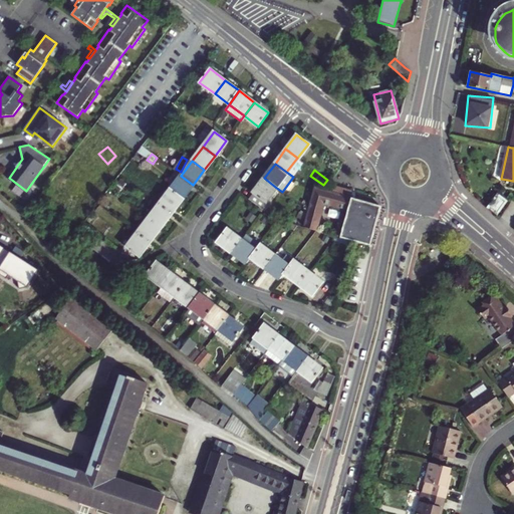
[(170,190),(182,198),(193,185),(181,176),(170,190)]
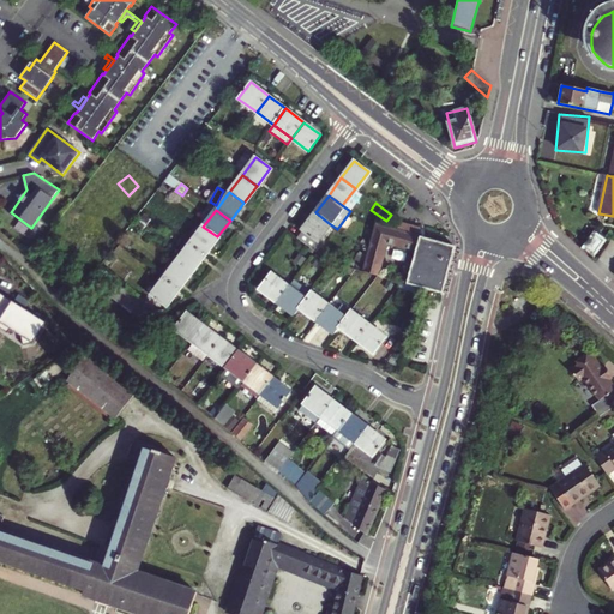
[(317,240),(329,223),(315,212),(296,236),(314,251),(315,251),(321,244),(317,240)]
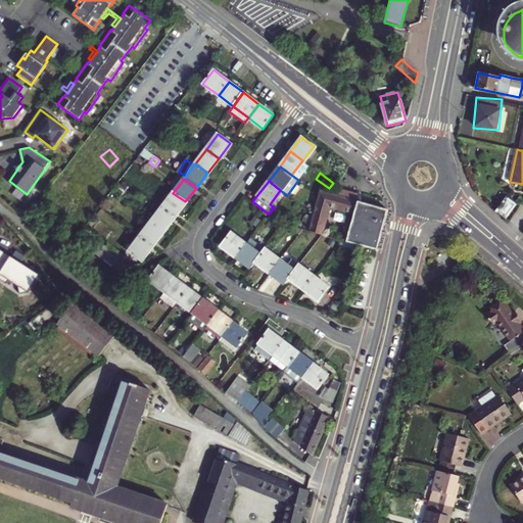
[(359,194),(340,189),(339,193),(359,198),(359,194)]
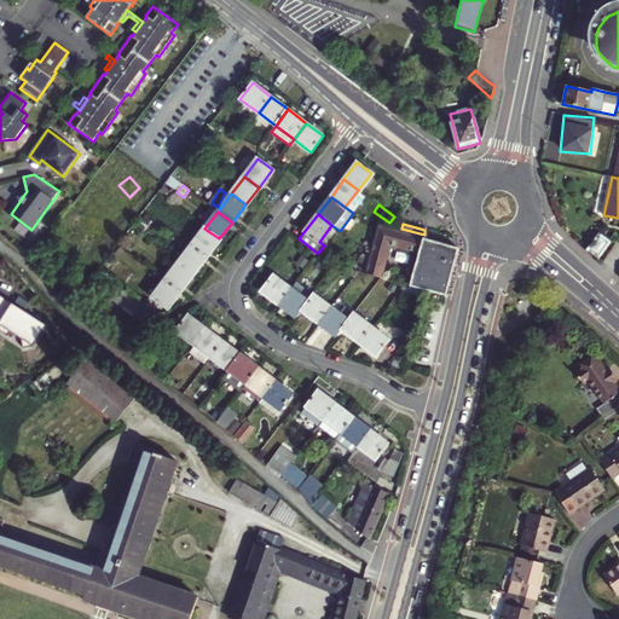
[(403,232),(379,226),(377,232),(371,255),(366,273),(381,277),(389,247),(420,255),(410,285),(424,290),(446,296),(458,249),(453,247),(403,232)]
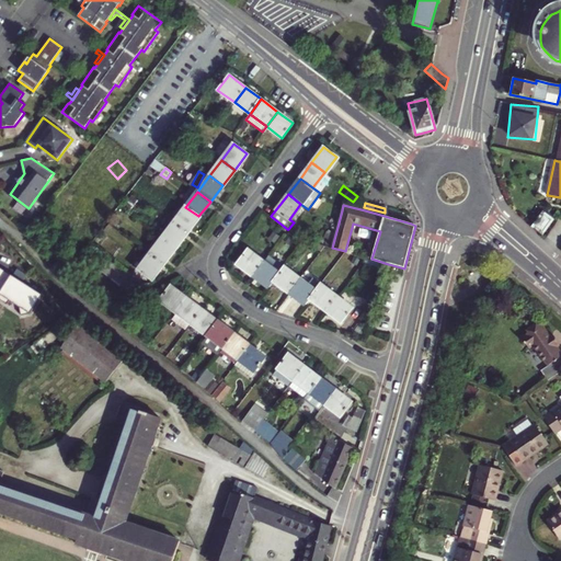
[(173,222),(187,232),(198,216),(185,207),(173,222)]
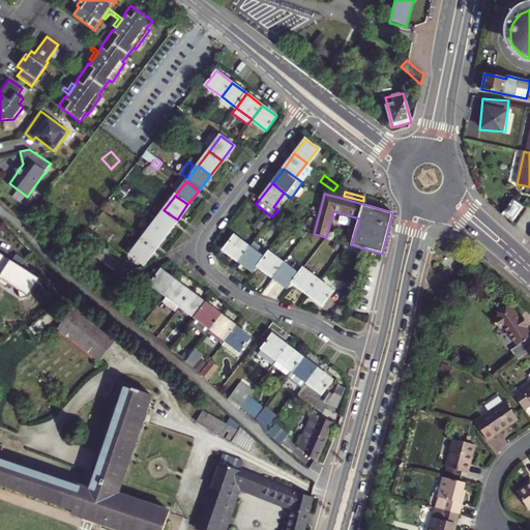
[(503,214),(512,221),(522,207),(512,200),(505,211),(503,214)]
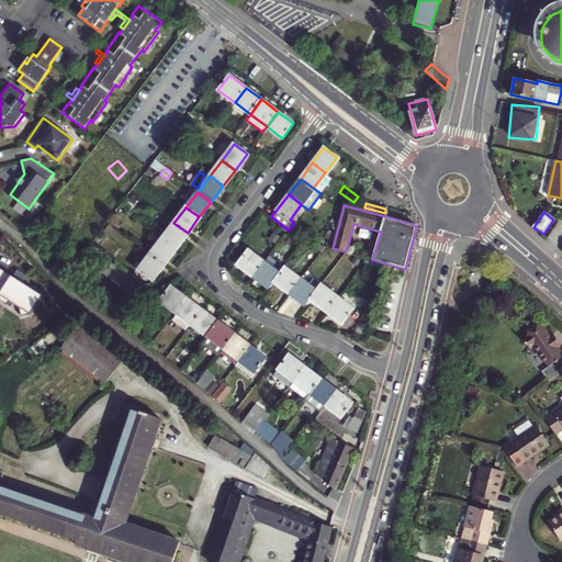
[(163,238),(176,248),(188,233),(173,223),(163,238)]
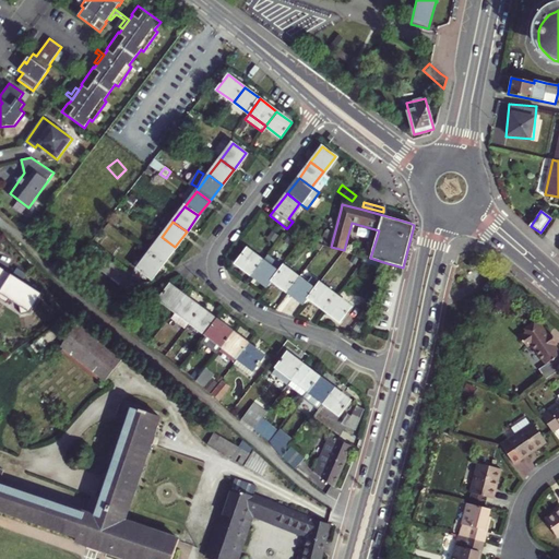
[(332,232),(326,228),(322,236),(329,239),(332,232)]
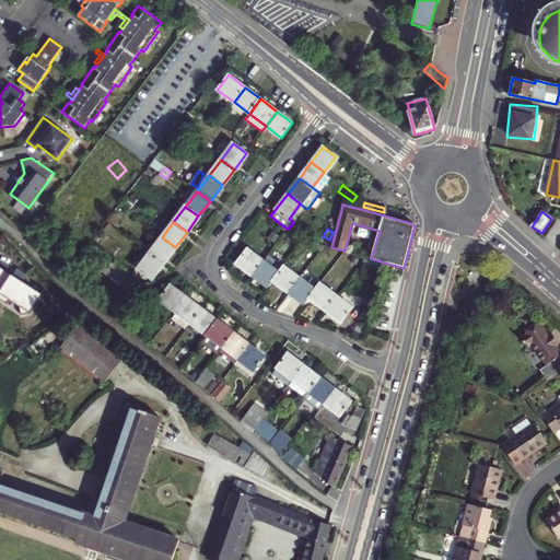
[(150,254),(163,264),(175,247),(162,237),(150,254)]
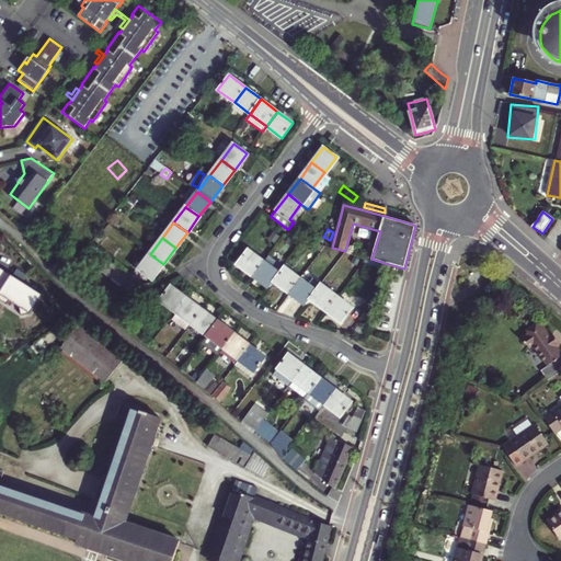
[(238,264),(253,275),(263,262),(248,250),(238,264)]
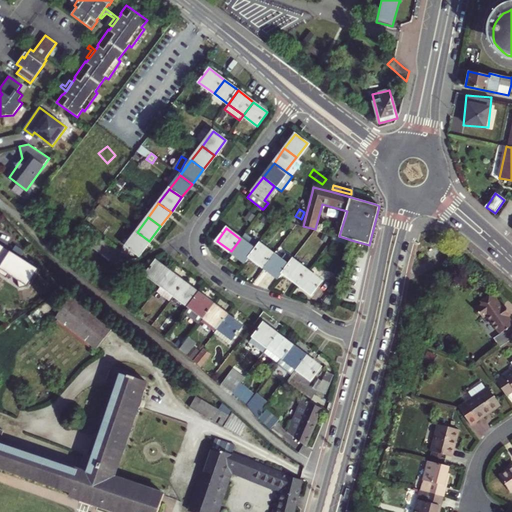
[(138,255),(149,241),(137,232),(126,246),(138,255)]
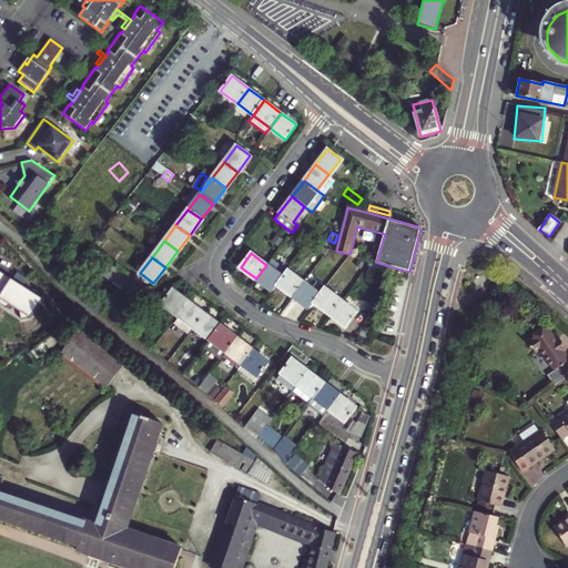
[(277,284),(287,270),(271,259),(266,265),(256,279),(272,291),(277,284)]
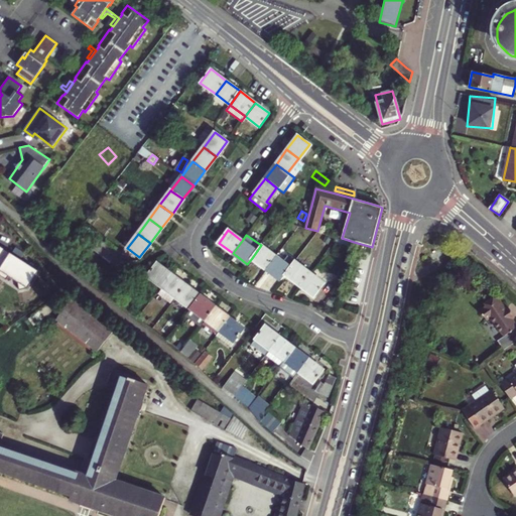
[(106,242),(99,237),(91,247),(97,252),(106,242)]
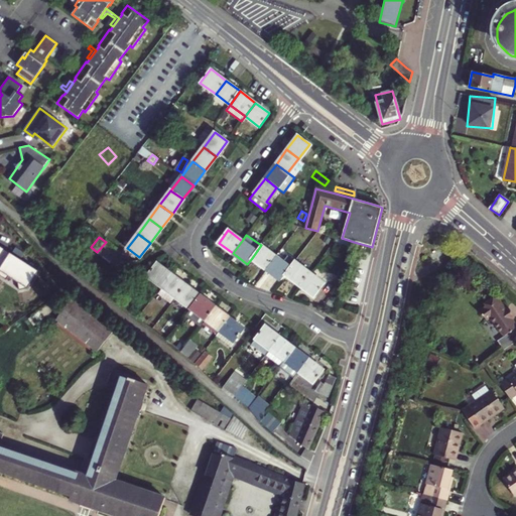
[(97,252),(103,257),(112,246),(106,242),(97,252)]
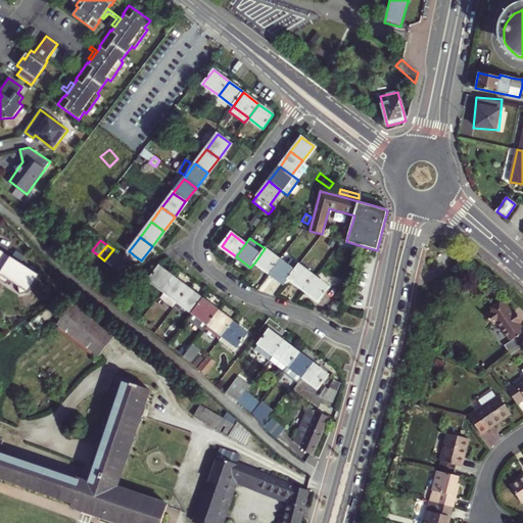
[(255,262),(270,273),(280,259),(265,248),(255,262)]
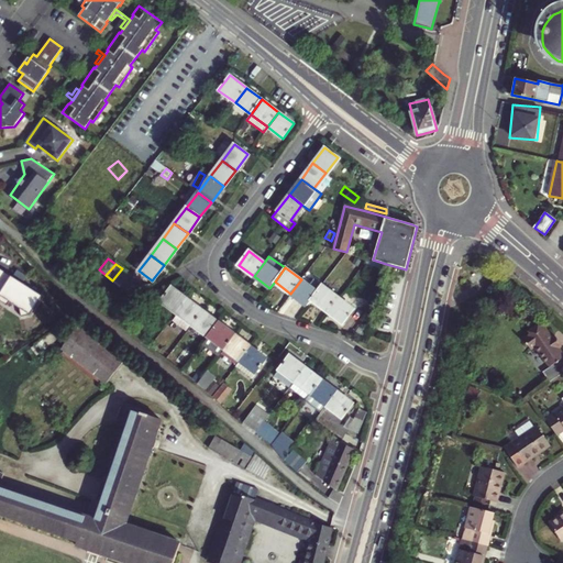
[(112,280),(120,286),(129,274),(122,268),(112,280)]
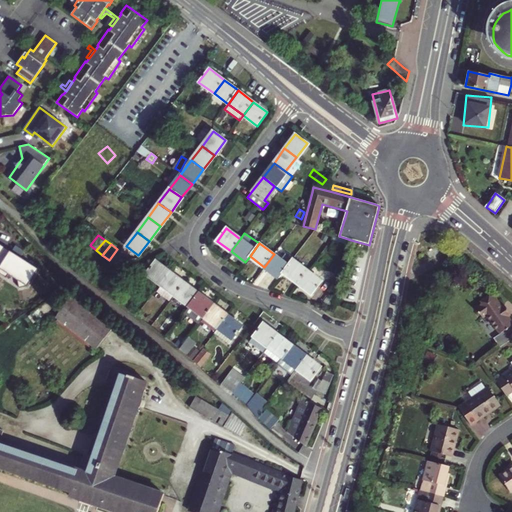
[(109,260),(115,264),(123,254),(117,249),(109,260)]
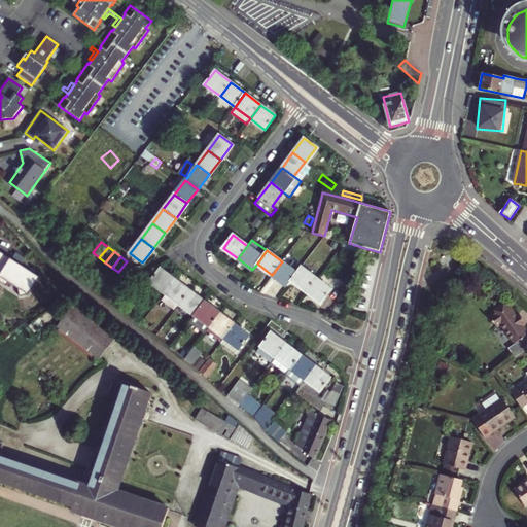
[(9,283),(19,289),(20,296),(28,295),(40,278),(10,259),(8,262),(3,259),(1,262),(0,261),(0,282),(7,287),(9,283)]
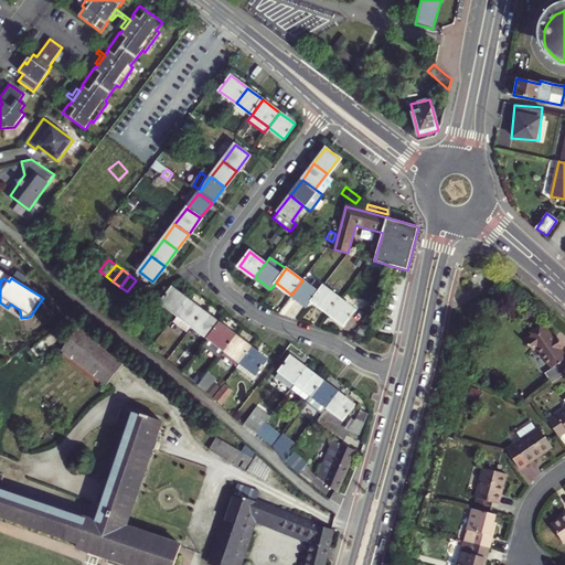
[(136,280),(127,291),(134,297),(142,285),(136,280)]
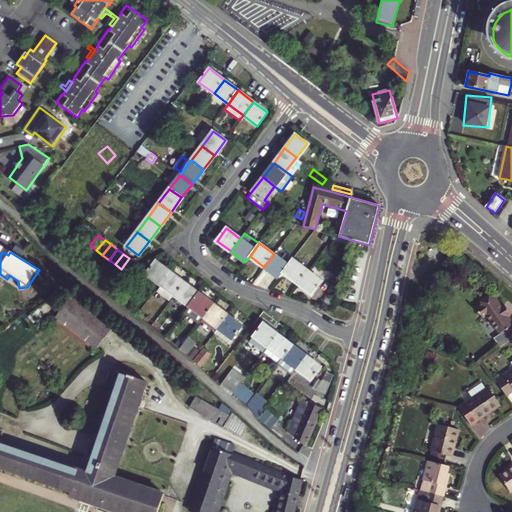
[(279,278),(283,272),(289,265),(293,259),(285,254),(281,259),(274,254),(264,267),(279,278)]
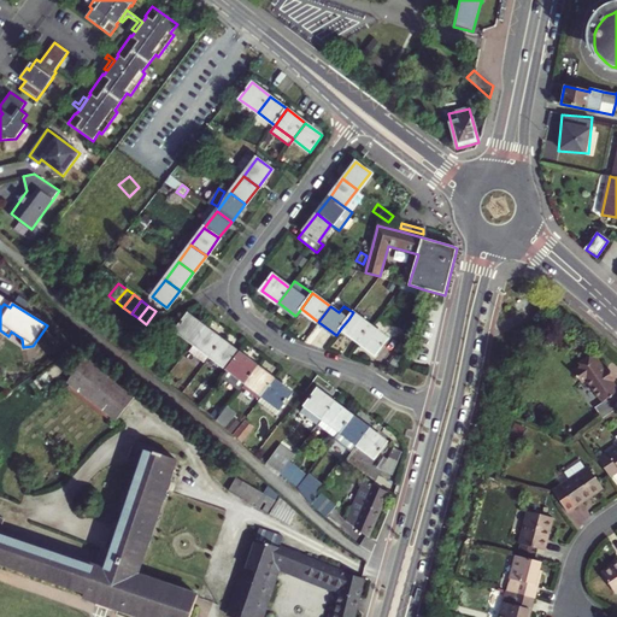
[(359,340),(370,325),(353,312),(348,319),(341,328),(359,340)]
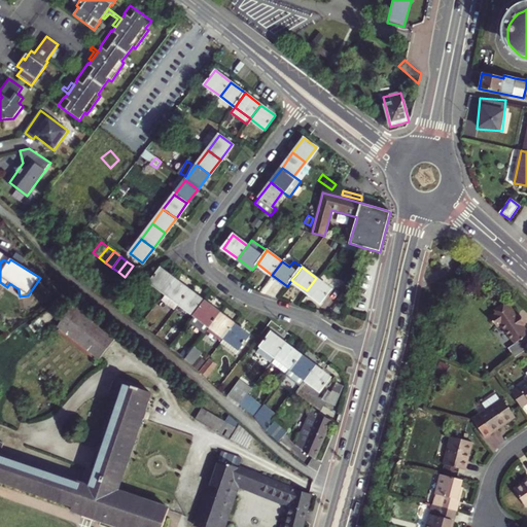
[(166,292),(175,279),(161,268),(146,287),(161,297),(166,292)]
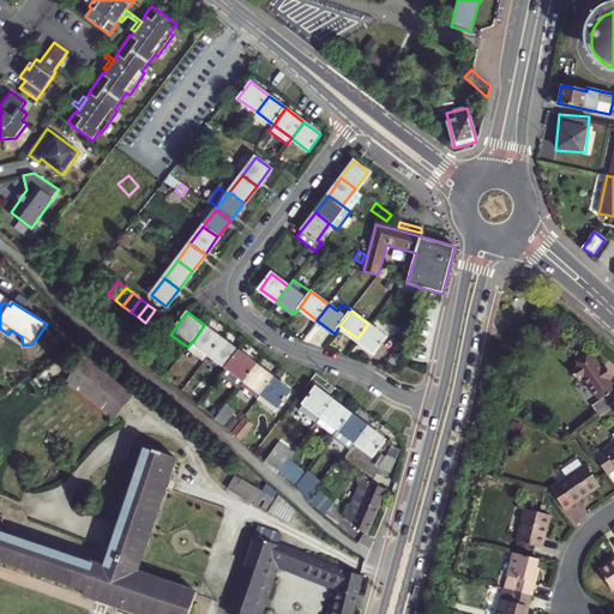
[(386,337),(368,324),(357,338),(375,353),(386,337)]
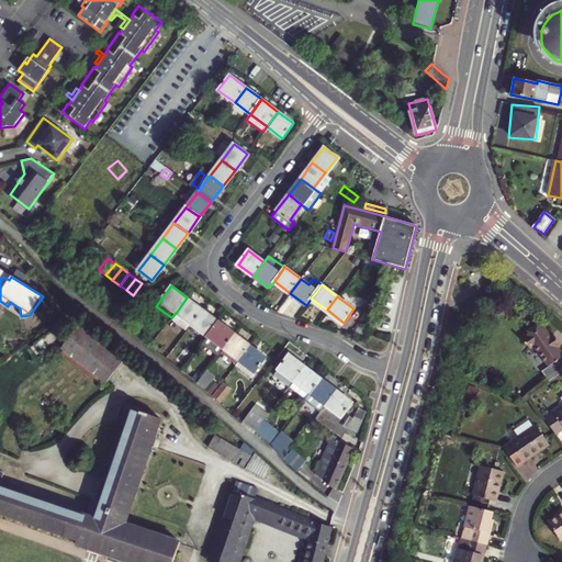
[(187,298),(177,312),(192,323),(202,310),(187,298)]
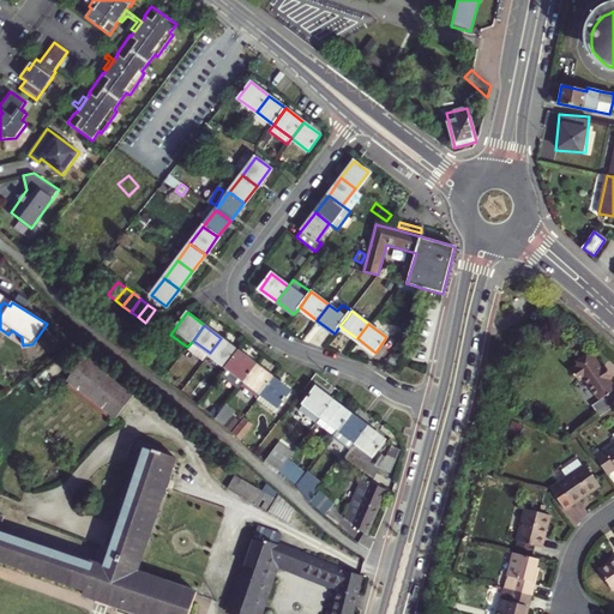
[(227,366),(239,351),(221,338),(210,353),(227,366)]
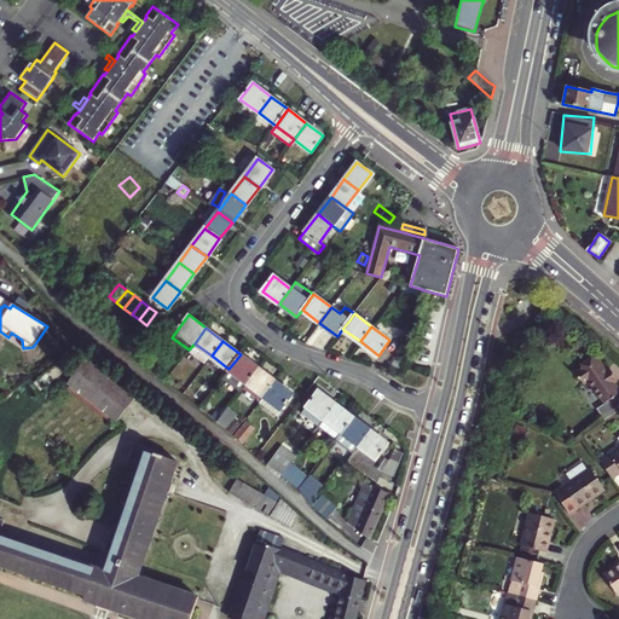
[(160,348),(155,345),(143,359),(149,363),(160,348)]
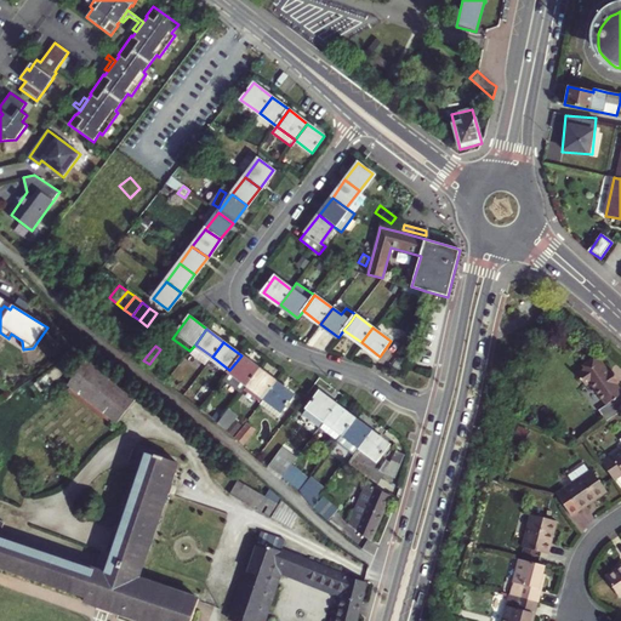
[(244,388),(258,369),(241,355),(229,370),(226,375),(244,388)]
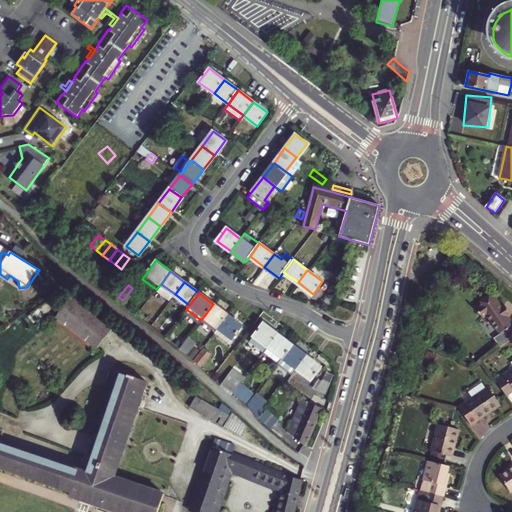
[(488,315),(501,333),(494,337),(501,347),(511,339),(511,318),(510,315),(511,314),(511,312),(506,304),(504,305),(496,293),(492,296),(491,294),(481,300),(483,302),(477,306),(479,310),(478,311),(481,314),(481,313),(484,317),(488,315)]
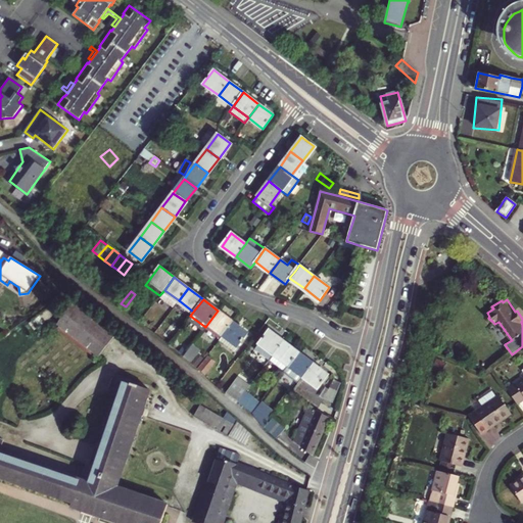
[(74,303),(57,323),(98,355),(114,335),(74,303)]
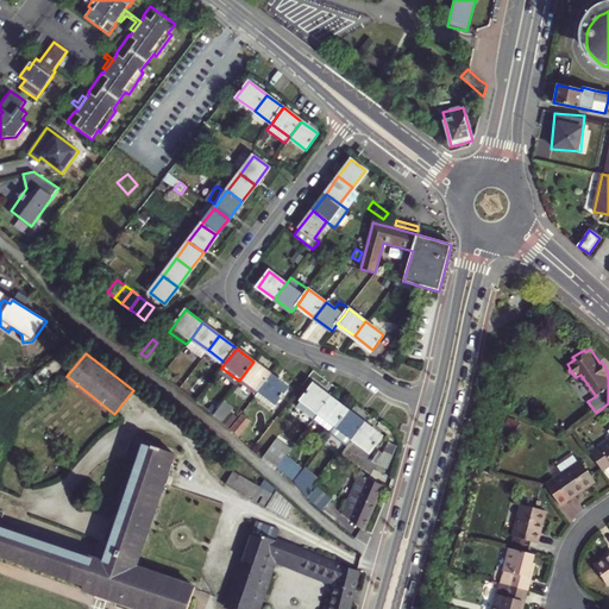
[(45,380),(58,370),(66,364),(60,356),(50,363),(39,371),(45,380)]
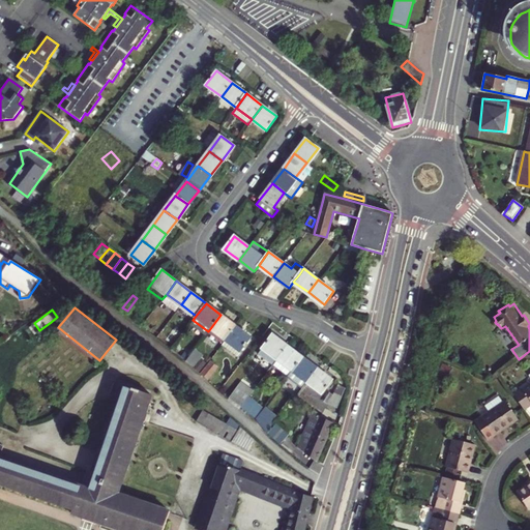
[(221,315),(208,331),(223,343),(235,326),(221,315)]
